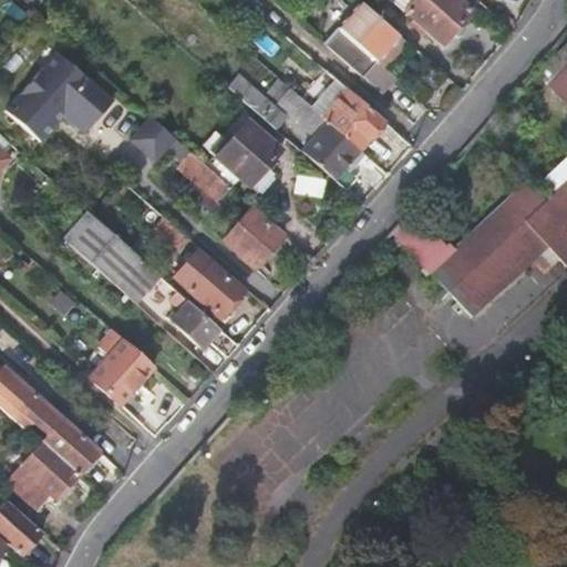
[(468,10),(476,0),(414,0),(404,12),(442,45),(452,33),(461,23),(471,11),(468,10)]
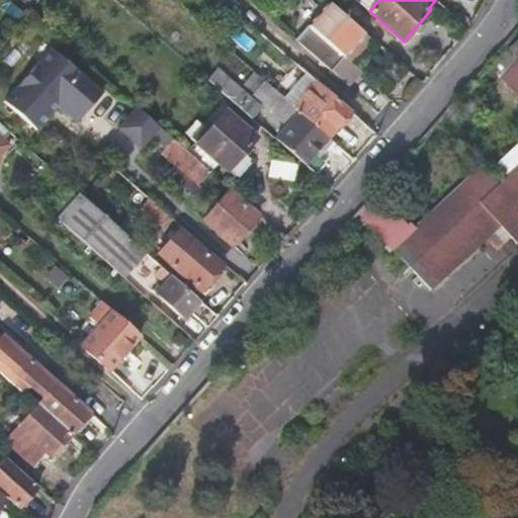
[(345,58),(364,33),(329,2),(295,41),(347,85),(360,71),(351,64),(345,58)]
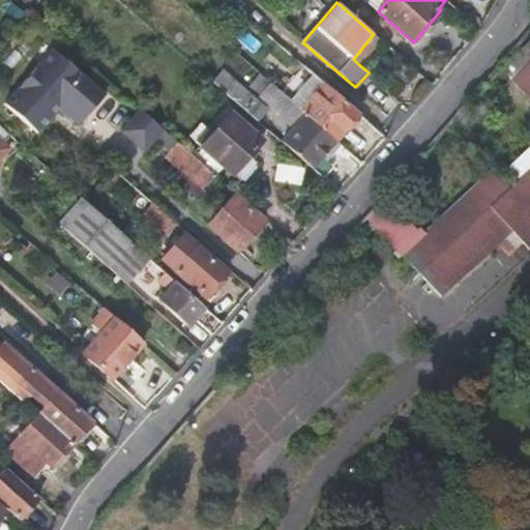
[(435,25),(431,22),(422,31),(425,34),(429,34),(434,28),(435,25)]
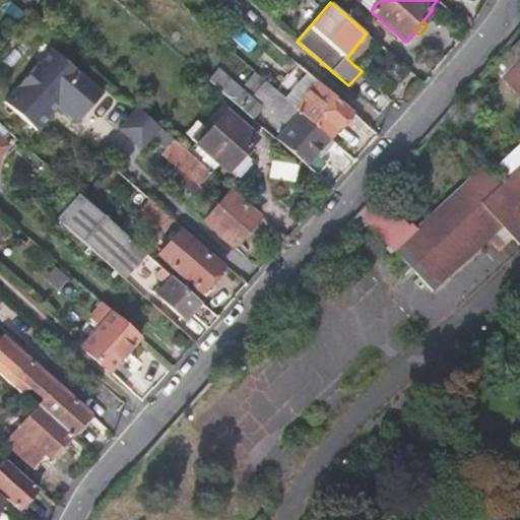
[(346,58),(352,64),(373,40),(366,34),(346,58)]
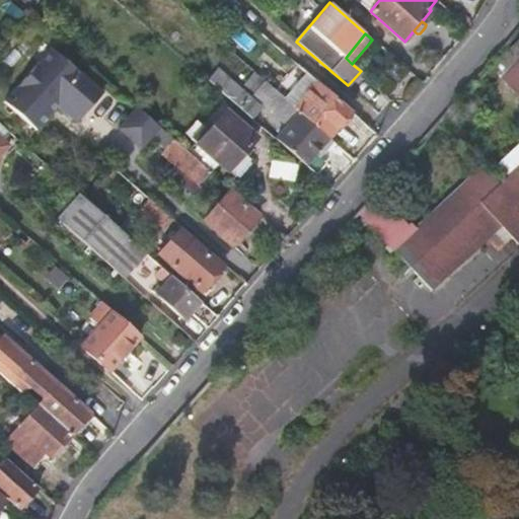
[(418,226),(380,187),(361,209),(434,288),(503,225),(518,242),(518,38),(492,63),(518,92),(518,162),(501,178),(487,164),(418,226)]
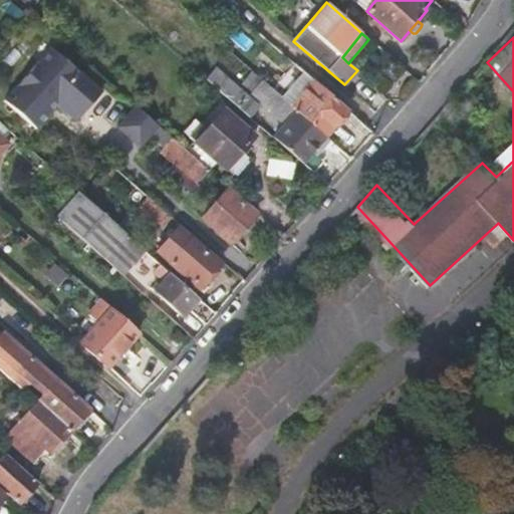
[(57,106),(78,121),(104,86),(47,44),(4,102),(40,129),(57,106)]
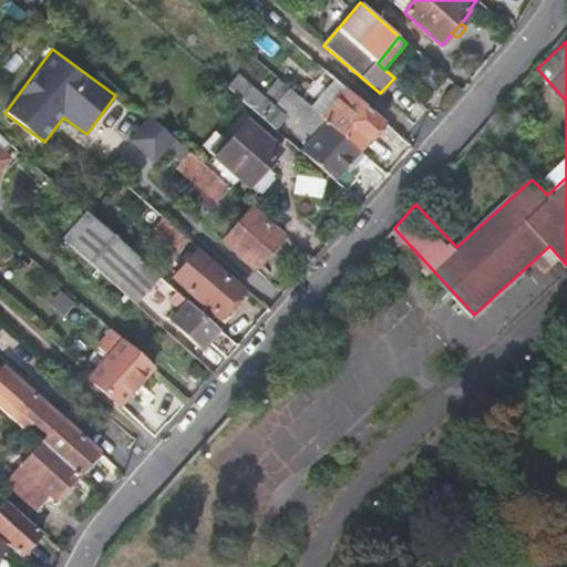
[(383,122),(347,91),(323,71),(313,82),(337,102),(322,119),(359,151),(383,122)]
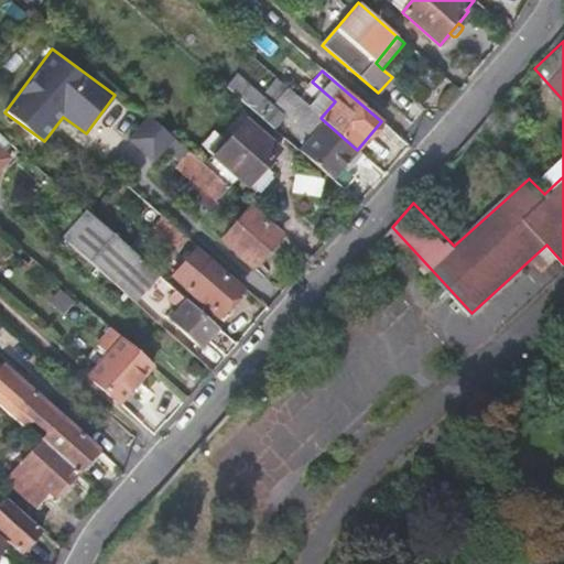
[(237,76),(227,87),(273,129),(283,118),(271,108),(272,107),(237,76)]
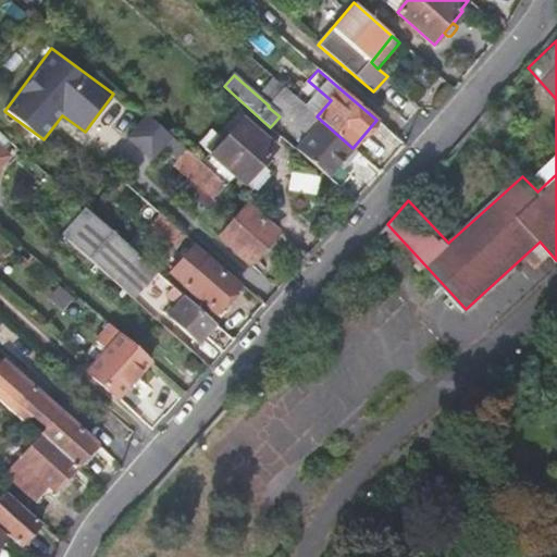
[(317,116),(273,78),(263,90),(274,100),(273,101),(294,120),(293,121),(309,135),(296,149),(339,187),(350,175),(337,164),(353,148),(317,116)]
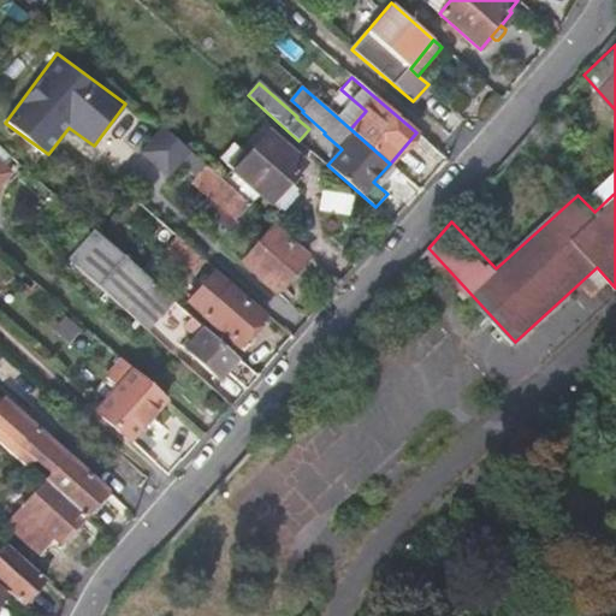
[(236,219),(250,205),(146,113),(137,123),(194,172),(189,178),(207,195),(199,205),(229,232),(238,221),(236,219)]
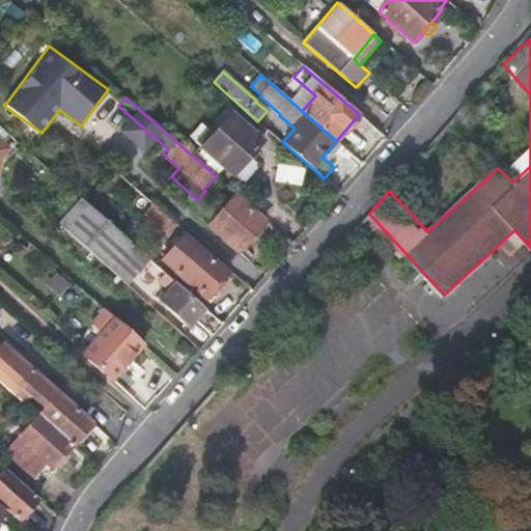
[(247,159),(261,141),(231,114),(202,147),(240,180),(254,164),(247,159)]
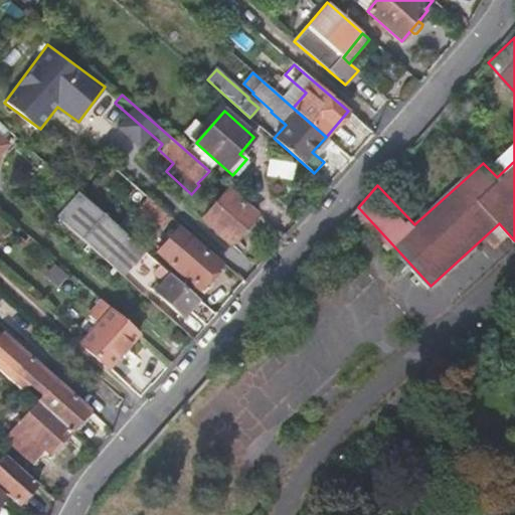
[(109,178),(116,170),(107,162),(101,169),(109,178)]
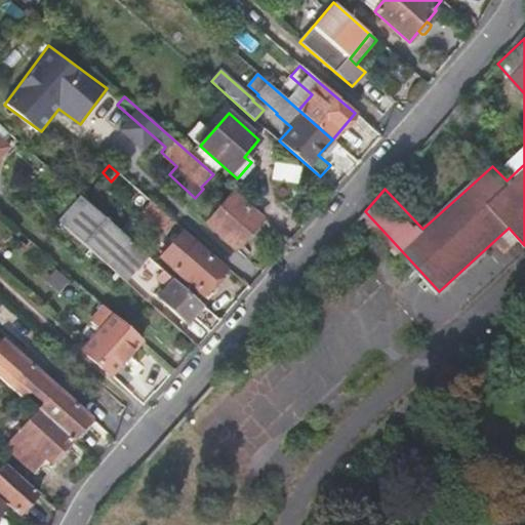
[(111,182),(142,208),(149,200),(118,173),(111,182)]
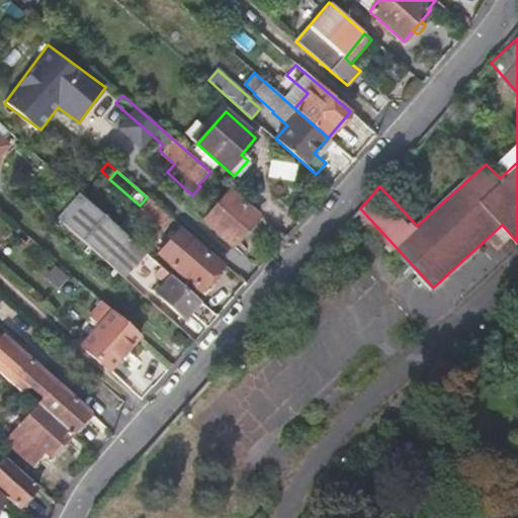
[(232,245),(257,217),(228,191),(202,220),(232,245)]
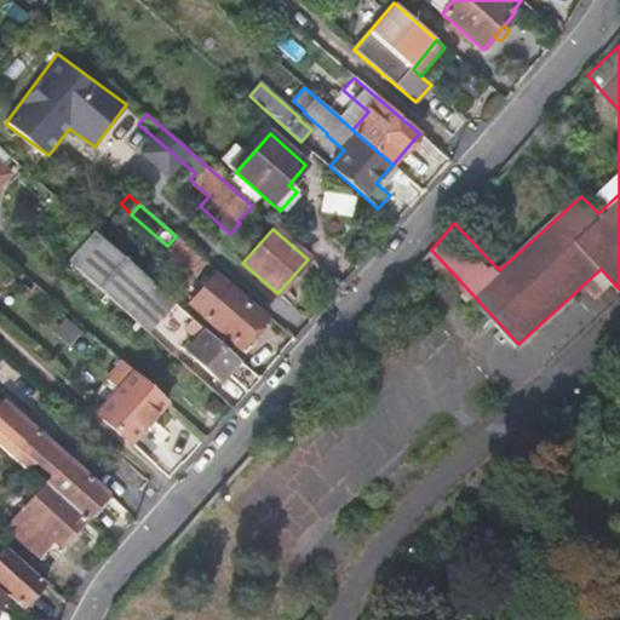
[(68,263),(145,332),(164,313),(195,342),(191,345),(187,340),(181,348),(185,352),(219,382),(228,373),(247,392),(259,379),(95,233),(68,263)]
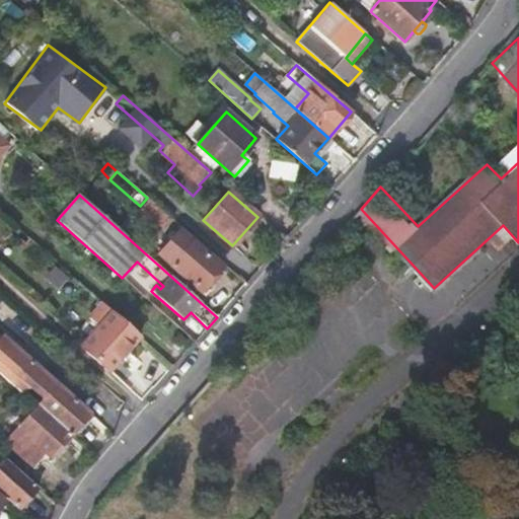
[(164,227),(171,219),(147,198),(140,206),(164,227)]
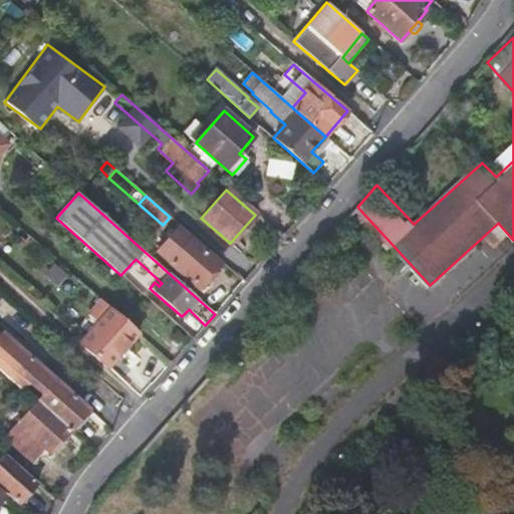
[(177,227),(156,252),(198,289),(219,264),(177,227)]
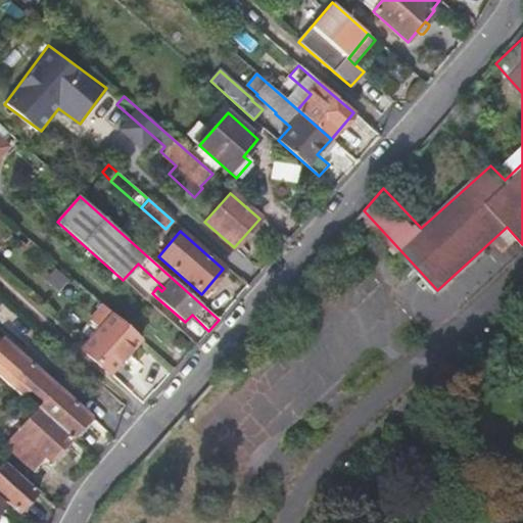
[(140,338),(112,314),(81,349),(108,374),(140,338)]
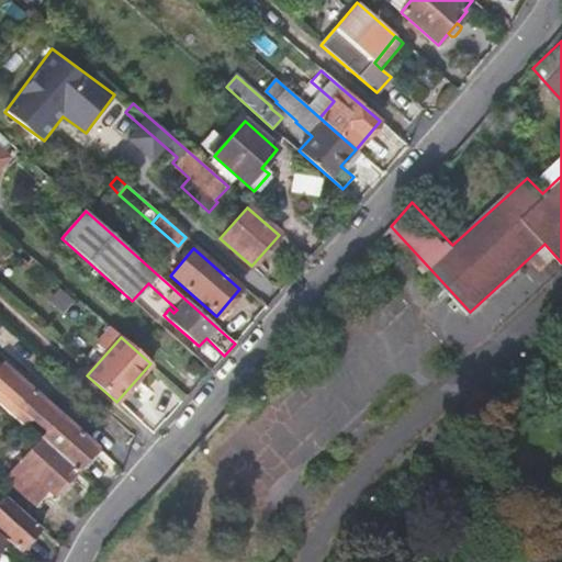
[(97,448),(2,363),(0,366),(0,403),(41,439),(76,471),(97,448)]
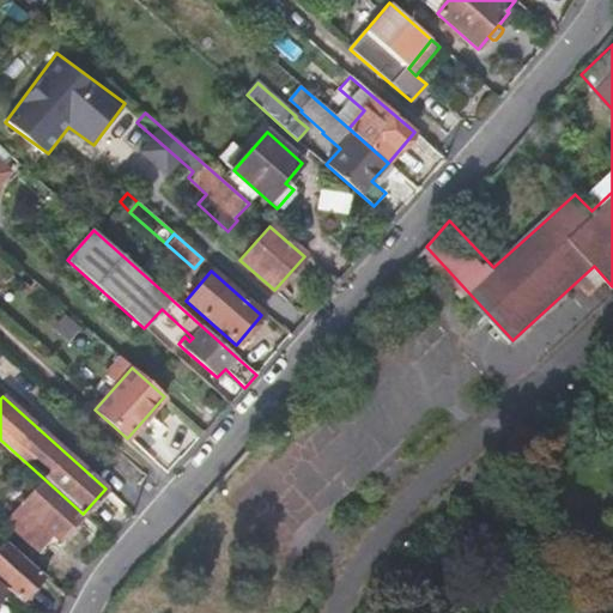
[(83,514),(44,479),(6,522),(37,550),(52,533),(59,540),(83,514)]
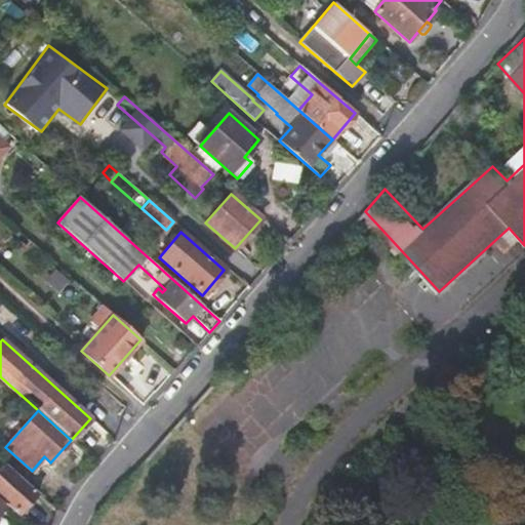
[(7,465),(0,472),(0,499),(17,515),(38,493),(7,465)]
